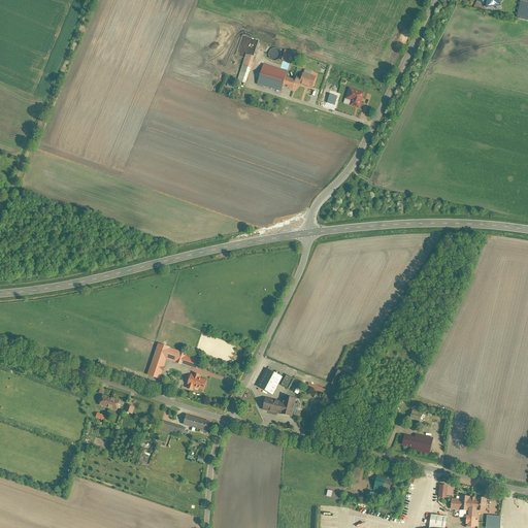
[(527,0),(521,0),(517,20),(527,22),(527,0)]
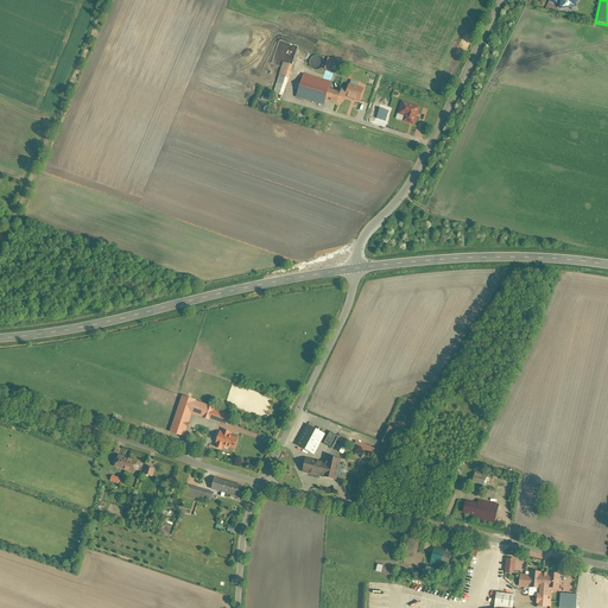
[(328,59),(323,70),(334,75),(339,63),(328,59)]
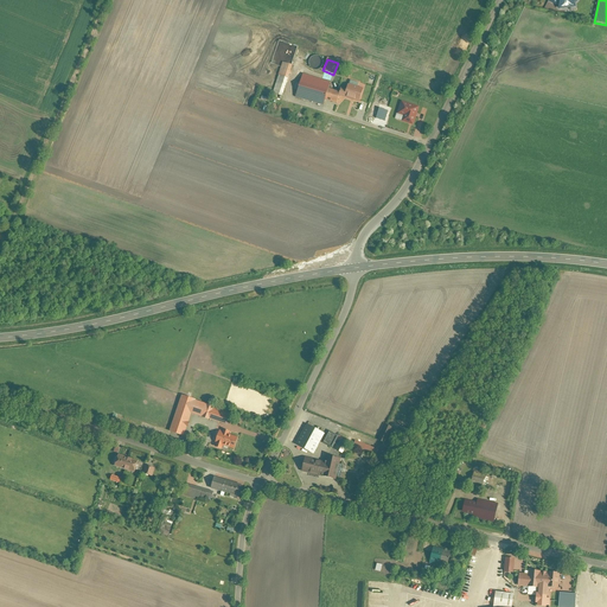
[(293,68),(282,64),(272,95),(282,98),(293,68)]
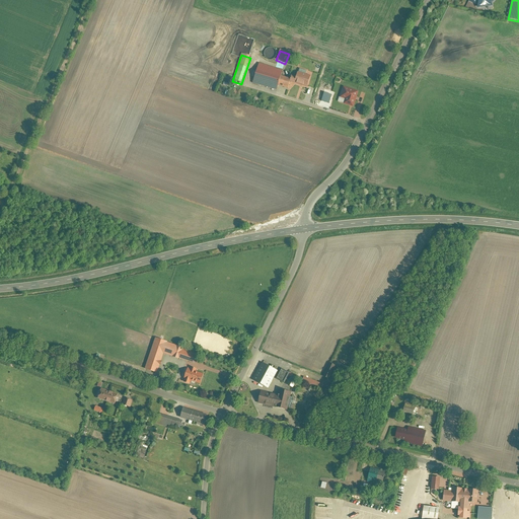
[(291,80),(281,78),(283,72),(260,64),(253,84),(277,91),(278,87),(288,90),(290,83),(294,85),(296,78),(292,77),(291,80)]
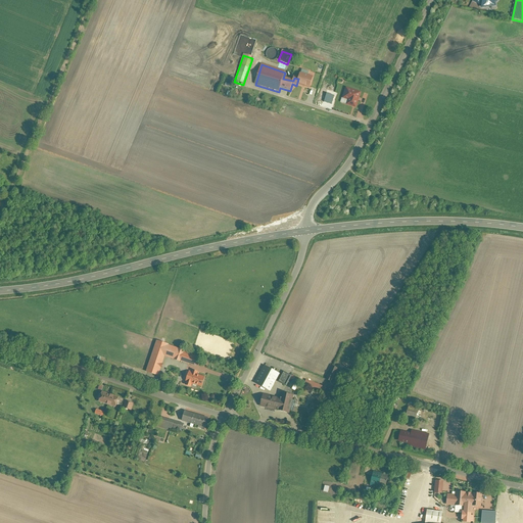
[(298,79),(296,86),(310,90),(314,79),(308,77),(310,73),(301,69),(298,79)]
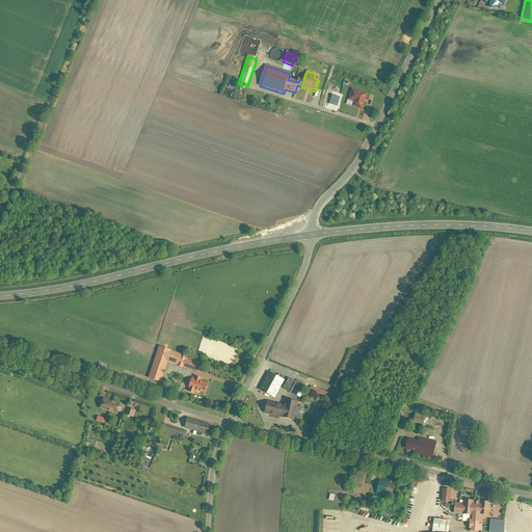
[(347,101),(353,103),(351,107),(362,111),(367,95),(351,89),(347,101)]
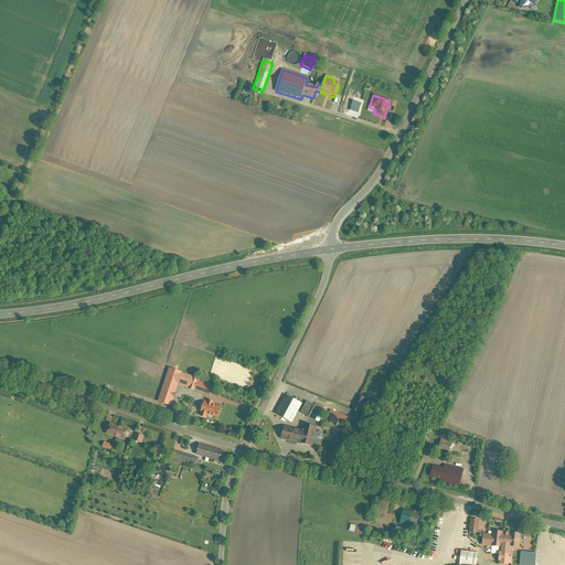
[(170,408),(178,387),(191,393),(192,391),(210,397),(214,386),(170,370),(158,404),(170,408)]
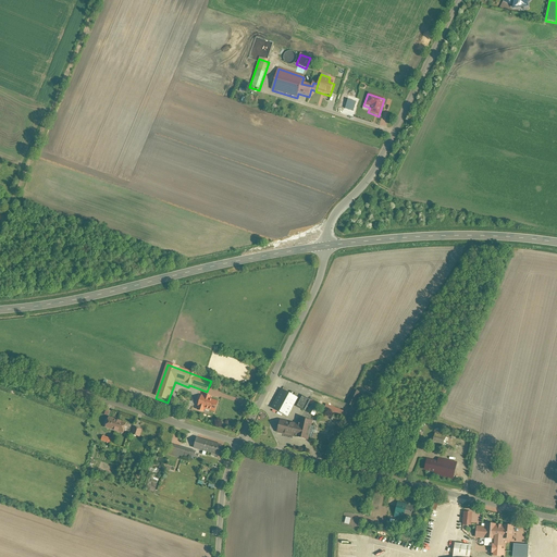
[(354,408),(361,393),(353,388),(346,404),(354,408)]
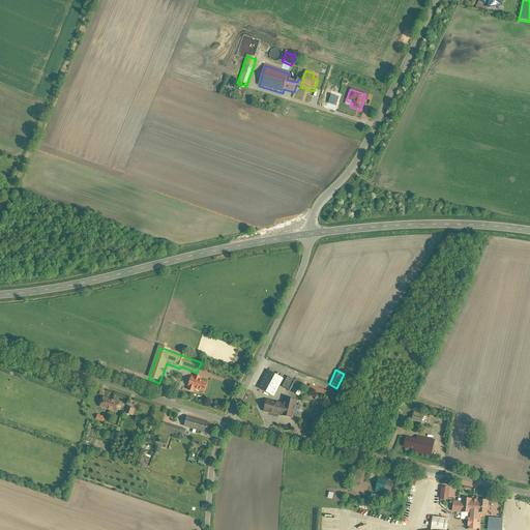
[(284,379),(267,371),(257,388),(273,398),(284,379)]
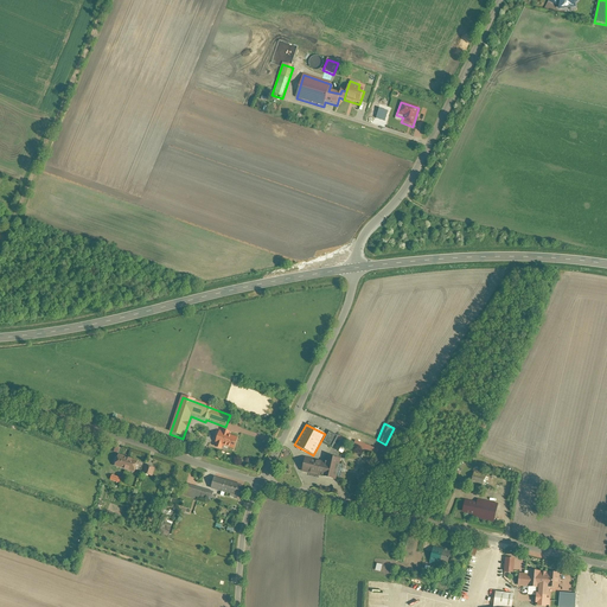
[(221,454),(223,447),(234,452),(238,440),(230,438),(231,434),(224,430),(223,433),(219,432),(215,445),(216,446),(213,452),(221,454)]
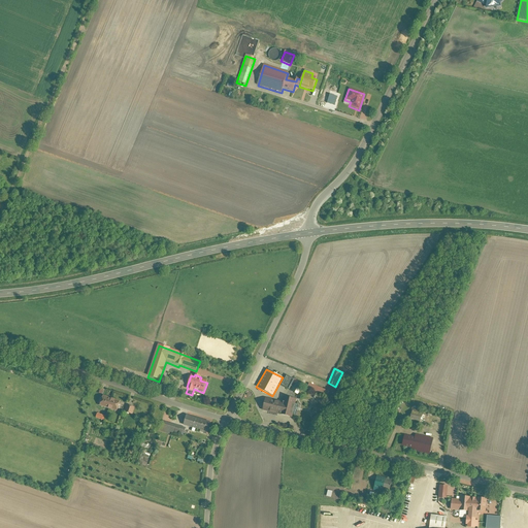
[(295,380),(286,374),(279,386),(289,390),(295,380)]
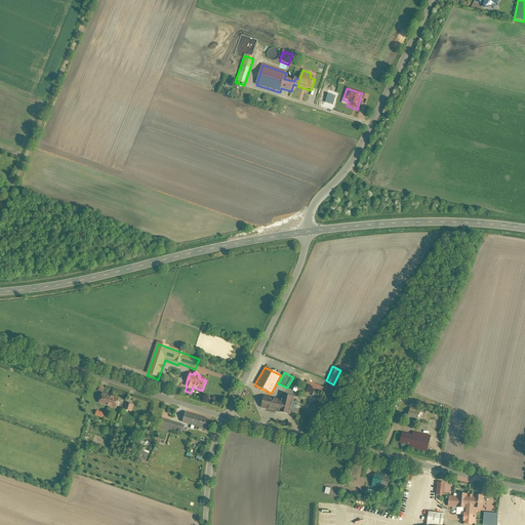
[(300,385),(293,381),(289,390),(296,393),(300,385)]
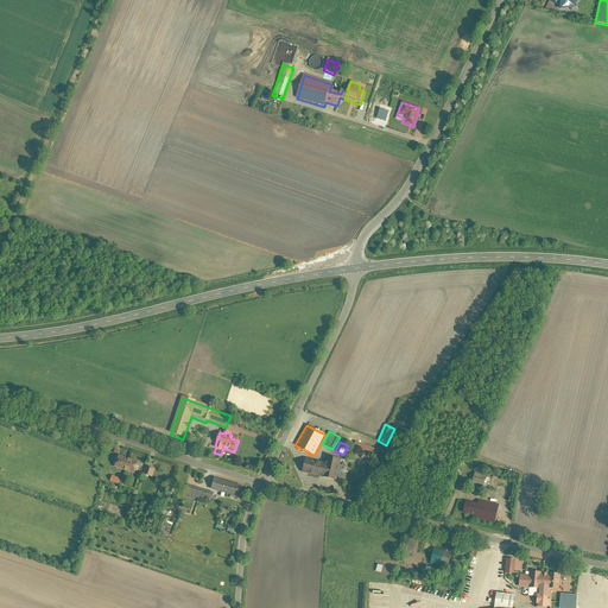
[(380,450),(355,442),(353,448),(378,456),(380,450)]
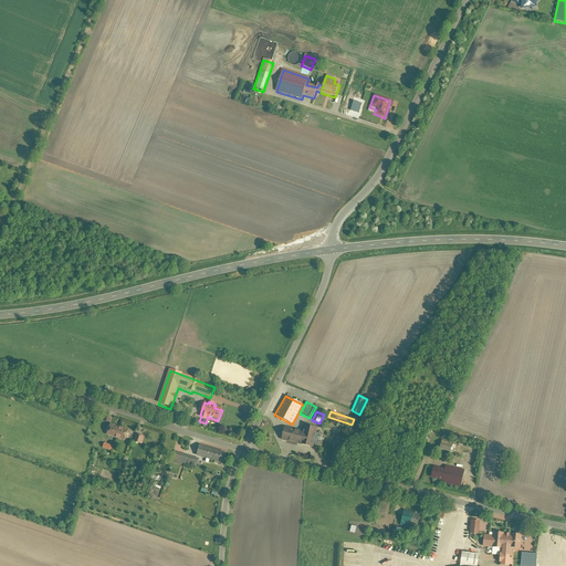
[(108,421),(105,431),(125,439),(128,429),(108,421)]
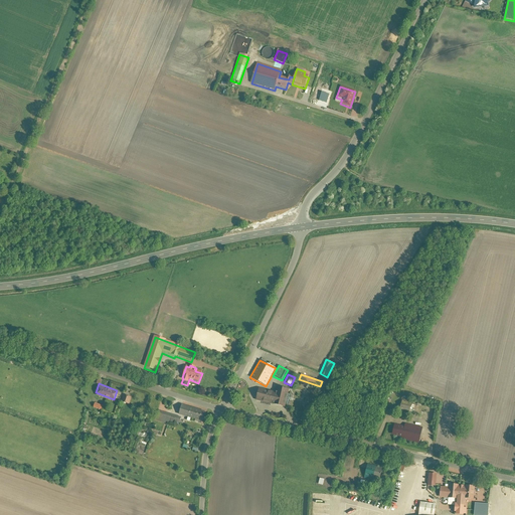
[(275,391),(259,388),(255,400),(285,407),(289,389),(277,386),(275,391)]
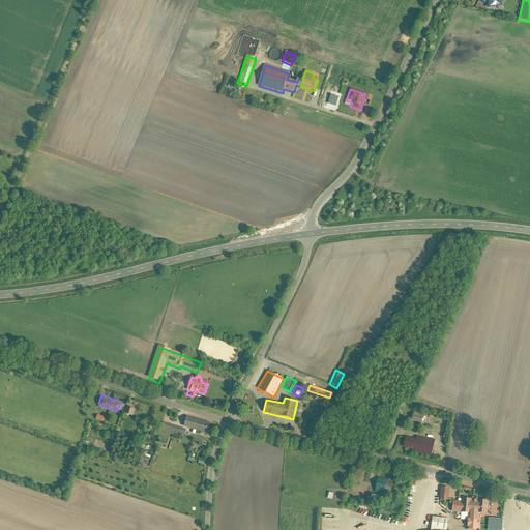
[(127,405),(124,413),(131,415),(135,408),(127,405)]
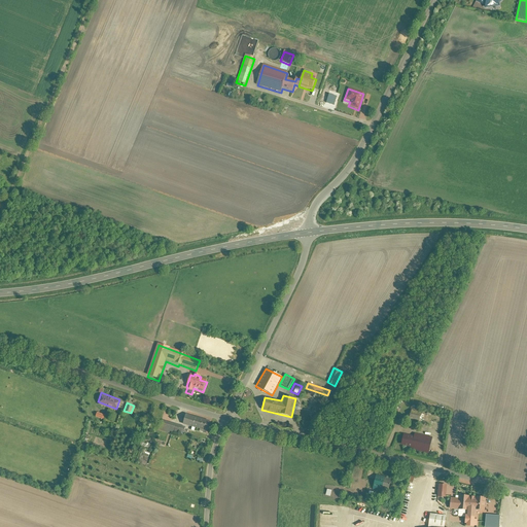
[(422,413),(412,410),(409,419),(418,422),(422,413)]
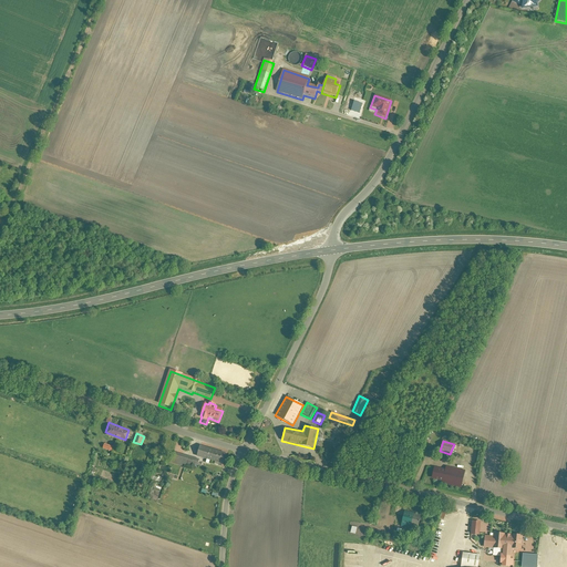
[(199,445),(196,456),(222,464),(225,453),(199,445)]
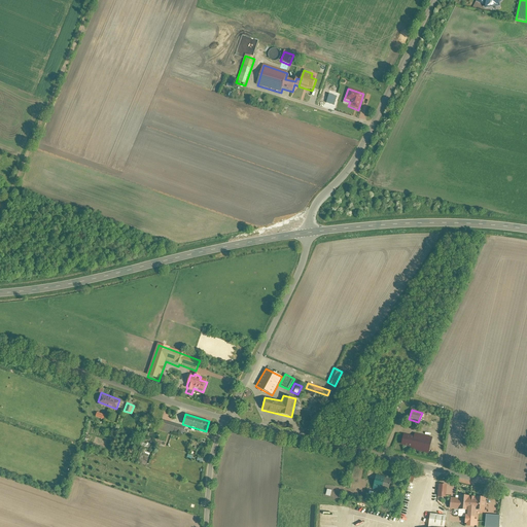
[(185,427),(161,420),(157,430),(169,433),(169,432),(173,433),(173,432),(180,434),(180,433),(186,434),(188,430),(184,429),(185,427)]
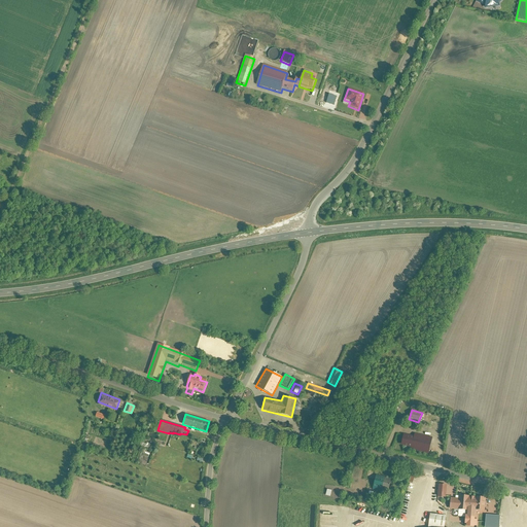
[(432,437),(415,433),(414,436),(403,434),(401,445),(412,447),(412,449),(417,450),(417,452),(429,454),(432,437)]
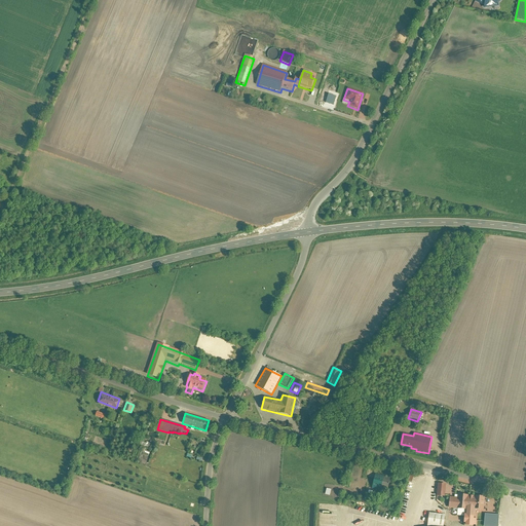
[(390,478),(375,475),(371,489),(380,491),(381,489),(387,490),(390,478)]
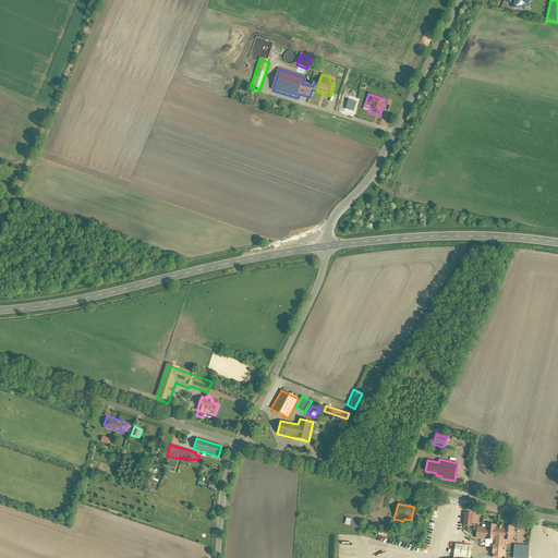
[(473,513),(464,512),(463,526),(472,526),(473,513)]
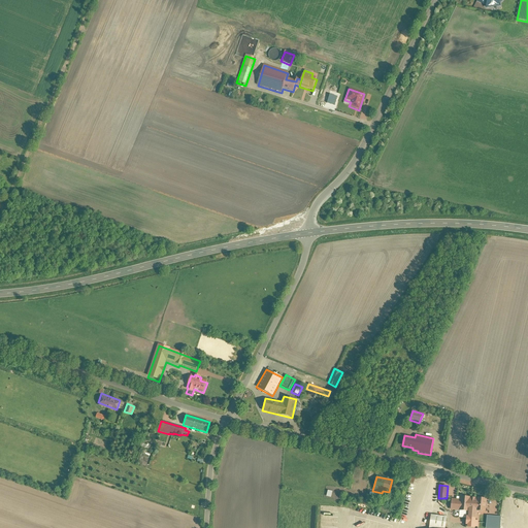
[(487,498),(460,496),(460,500),(452,499),(451,510),(468,512),(467,516),(466,516),(465,525),(467,525),(467,527),(471,527),(474,527),(475,527),(477,527),(479,521),(476,520),(476,513),(486,513),(487,498)]
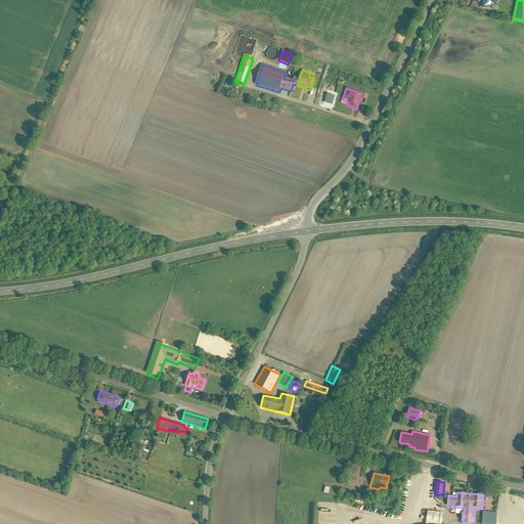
[(329,521),(329,510),(319,510),(319,521),(329,521)]
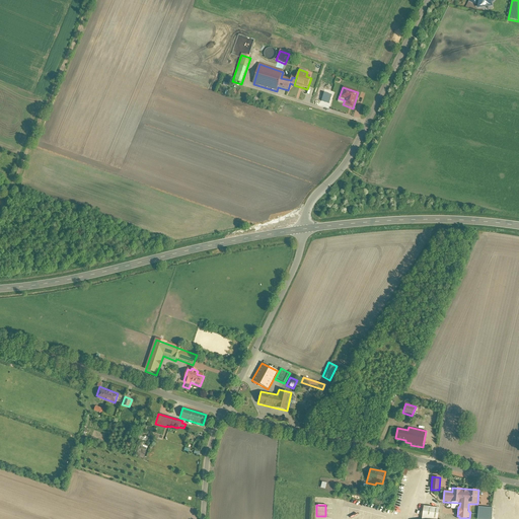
[(437,518),(439,508),(424,506),(421,518),(437,518)]
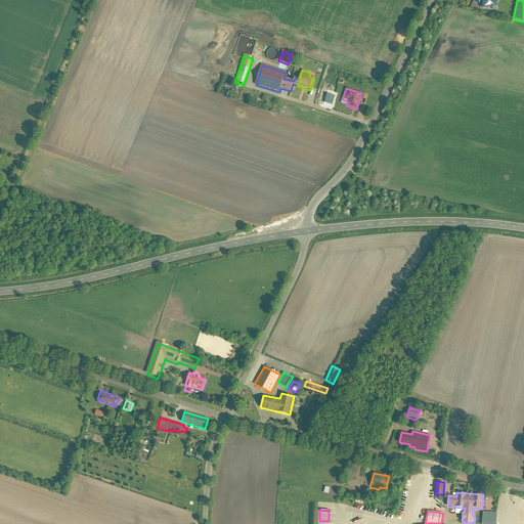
[(481,518),(495,520),(496,514),(481,512),(481,518)]
